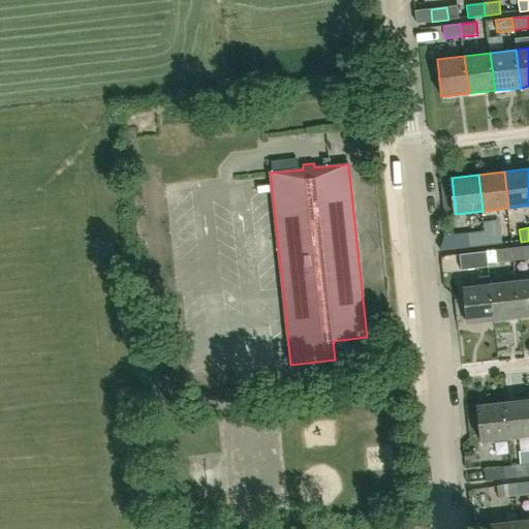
[(487,246),(502,244),(500,231),(485,234),(487,246)]
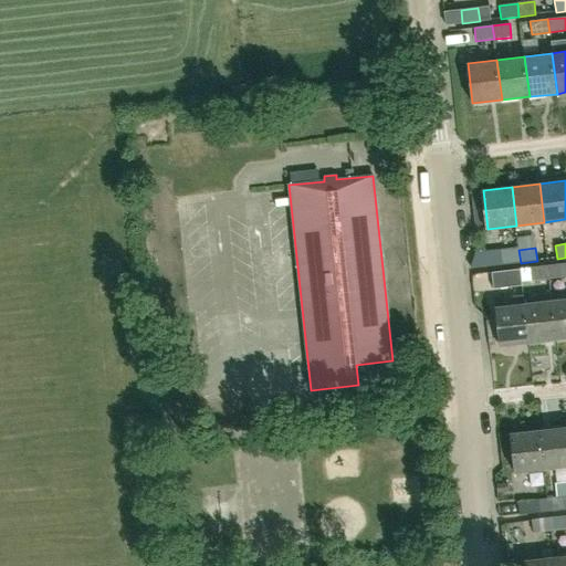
[(521,263),(519,250),(488,253),(489,266),(521,263)]
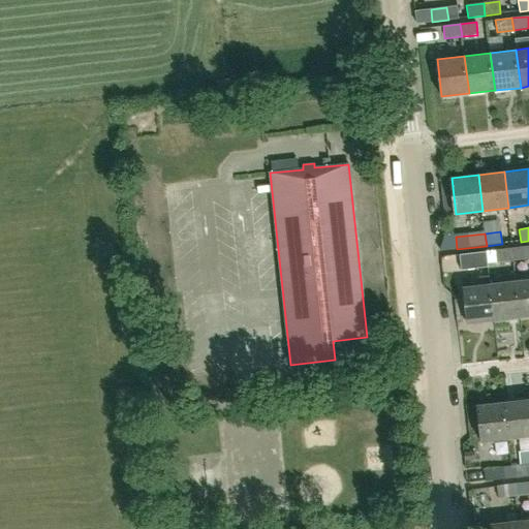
[(515,261),(528,258),(528,251),(528,246),(512,248),(515,261)]
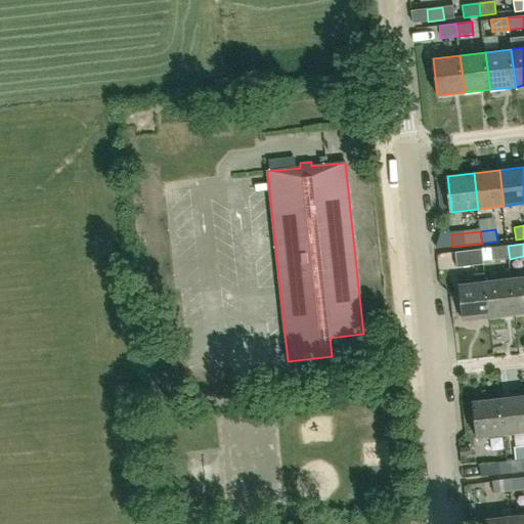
[(510,259),(508,246),(490,248),(492,261),(510,259)]
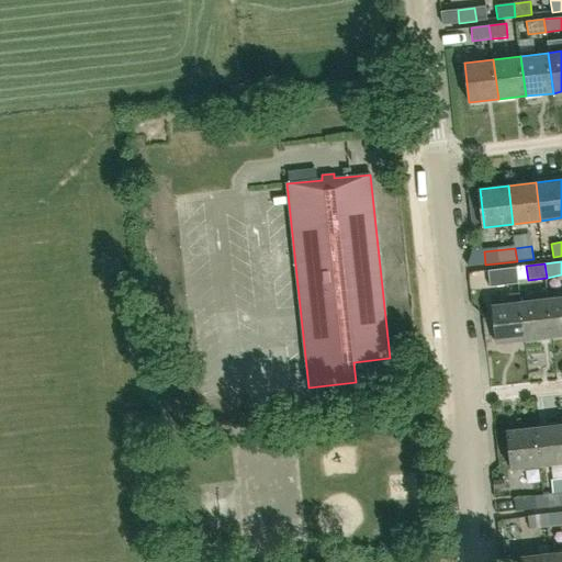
[(516,267),(487,270),(490,287),(518,283),(516,267)]
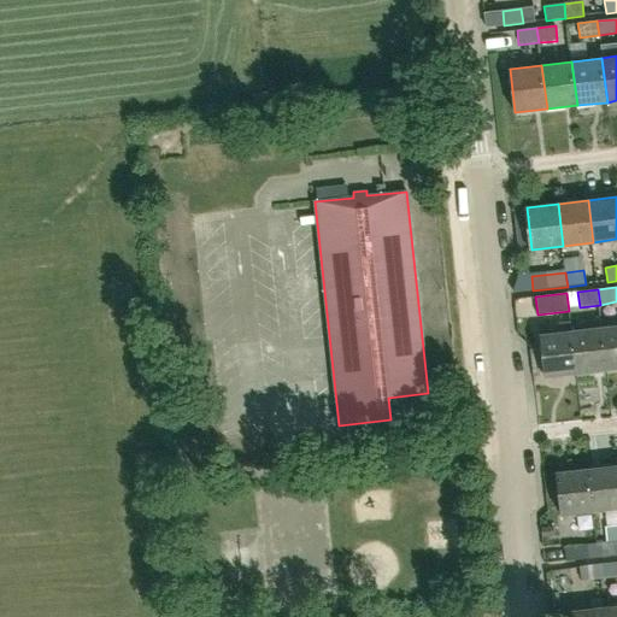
[(577,375),(573,331),(571,331),(570,322),(558,323),(559,333),(541,335),(546,378),(577,375)]
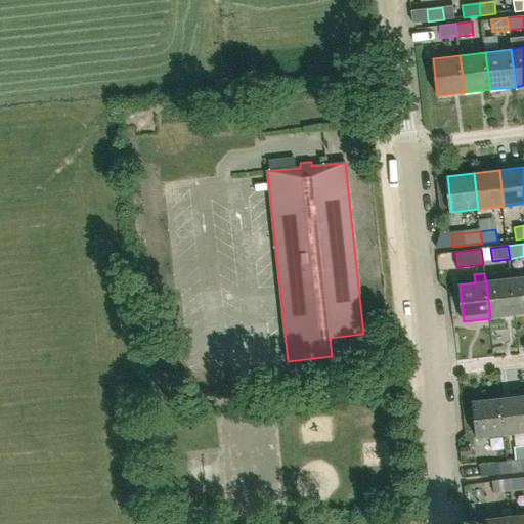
[(523,314),(523,276),(512,278),(516,315),(523,314)]
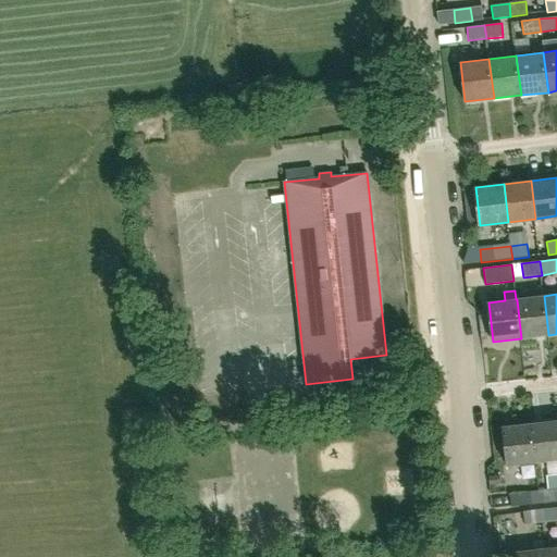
[(548,335),(544,296),(517,299),(521,338),(548,335)]
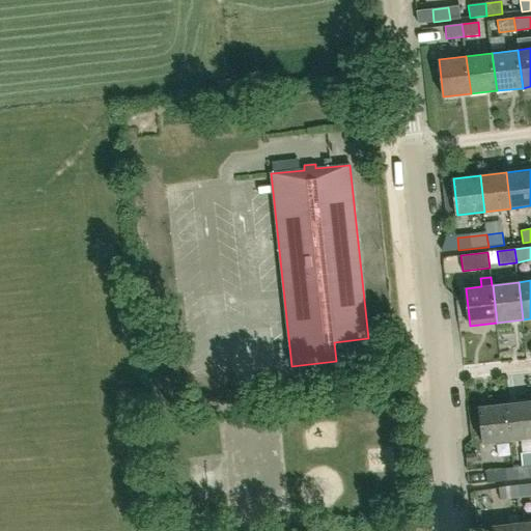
[(530,438),(530,400),(506,403),(510,440),(530,438)]
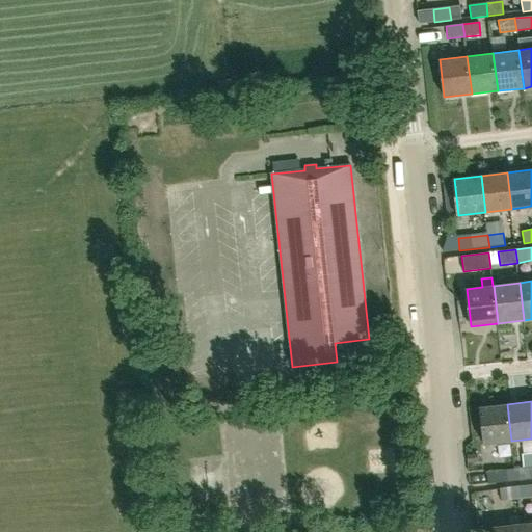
[(511,441),(507,404),(480,407),(484,444),(511,441)]
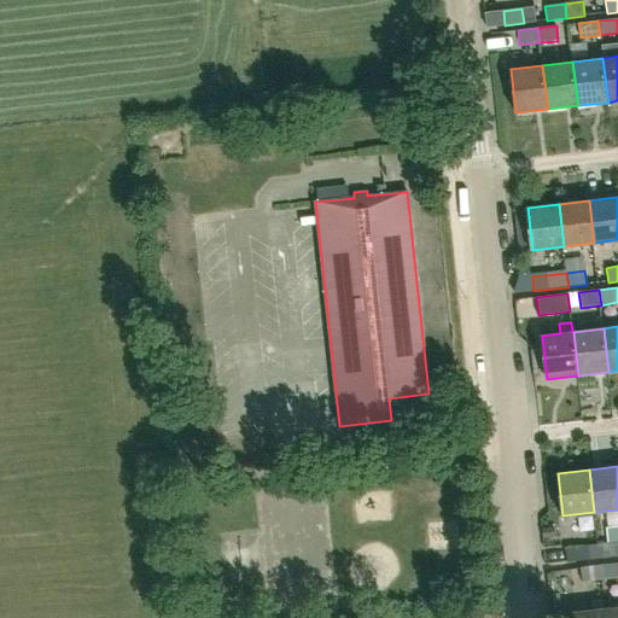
[(617,557),(617,541),(607,543),(608,559),(617,557)]
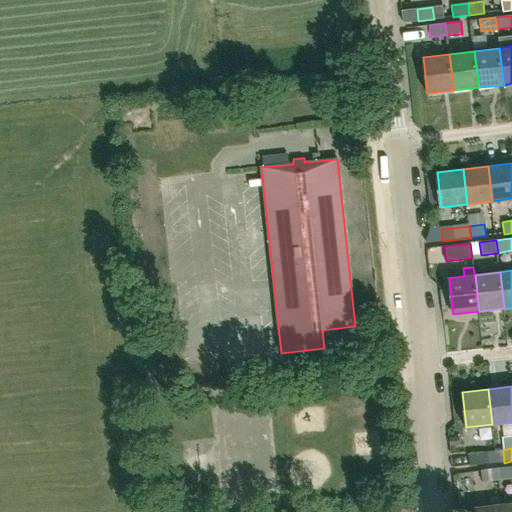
[(494,451),(469,454),(470,466),(495,463),(494,451)]
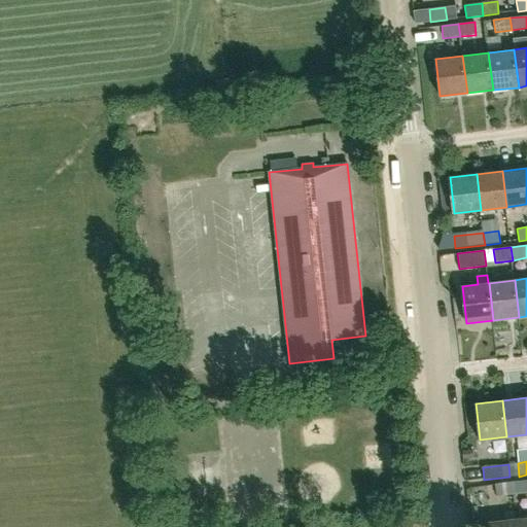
[(512,495),(526,492),(526,483),(526,481),(511,482),(512,495)]
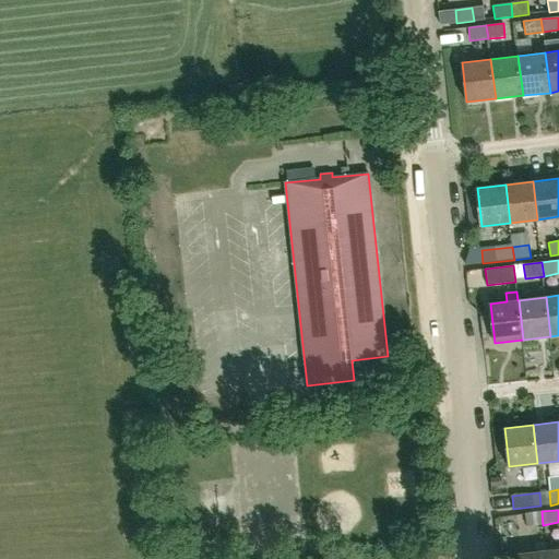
[(543,525),(542,511),(524,513),(525,527),(543,525)]
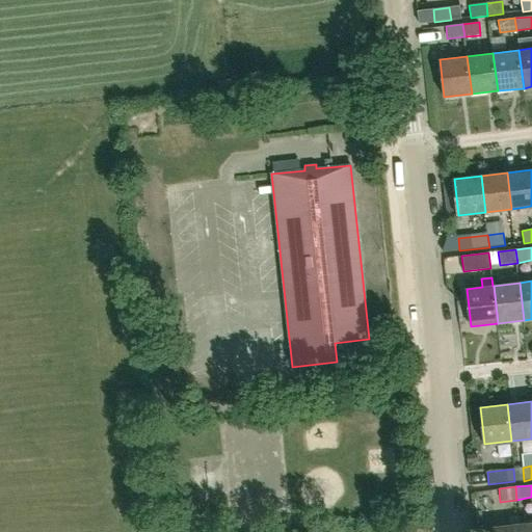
[(520,531),(520,525),(519,525),(517,516),(509,517),(510,526),(493,528),(493,531),(520,531)]
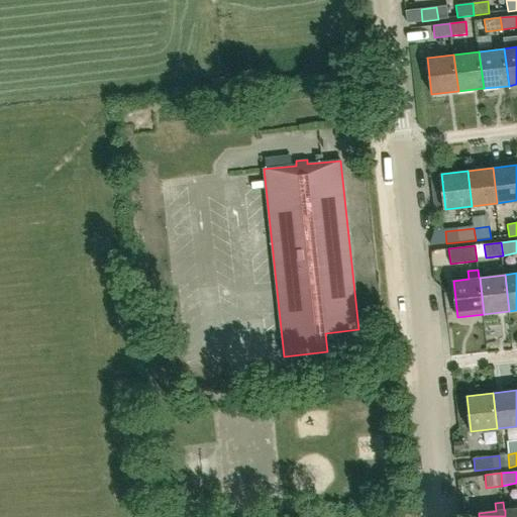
[(516,516),(516,508),(505,510),(505,516),(516,516)]
